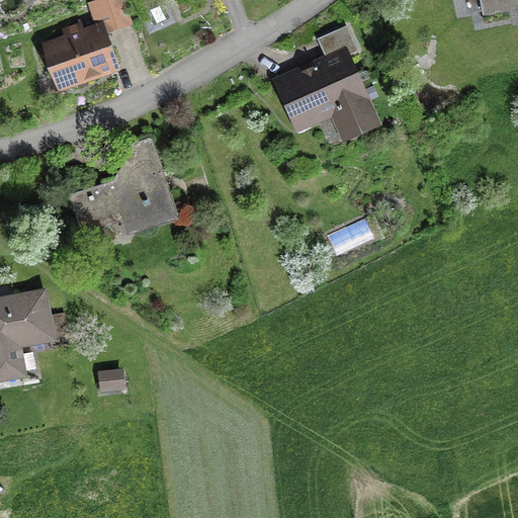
[(107,34),(134,25),(124,0),(94,0),(87,3),(95,25),(103,22),(107,34)]
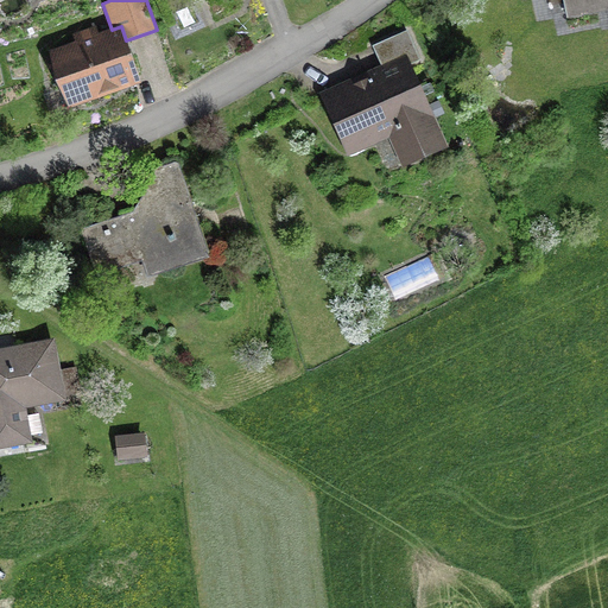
[(607,0),(561,0),(565,21),(607,12),(607,0)]
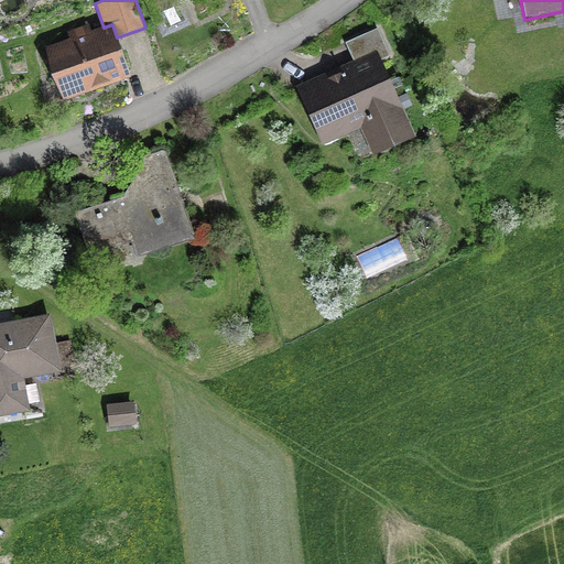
[(45,49),(64,102),(131,79),(117,38),(112,24),(104,28),(91,32),(89,24),(67,32),(69,40),(45,49)]
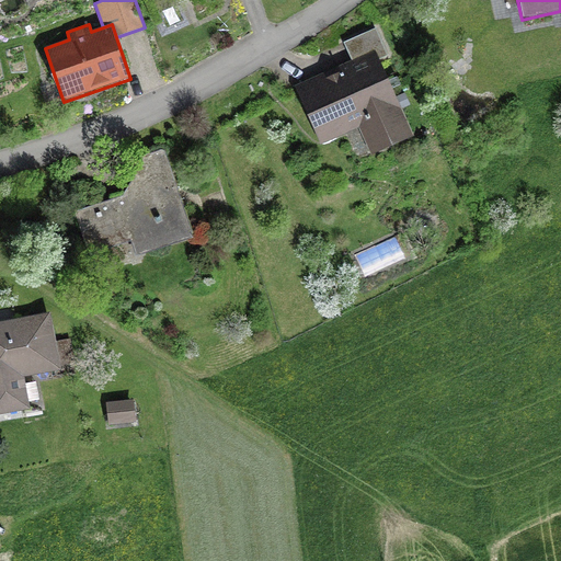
[(343,43),(351,61),(294,87),(320,146),(358,129),(371,157),(414,138),(402,110),(412,105),(407,92),(396,98),(392,90),(401,87),(397,78),(389,81),(380,60),(390,56),(378,27),(343,43)]
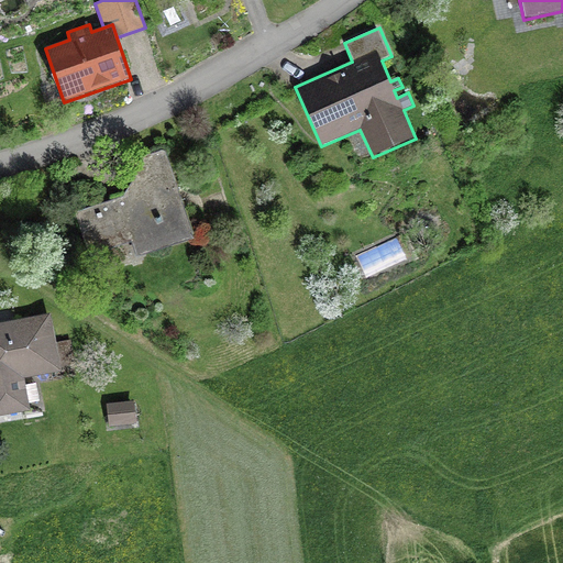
[(26,61),(23,46),(9,50),(12,64),(26,61)]
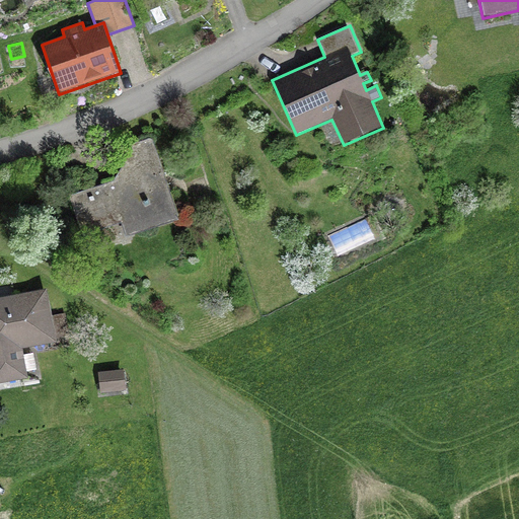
[(121,149),(130,176),(69,197),(82,236),(121,224),(126,238),(179,221),(152,138),(121,149)]
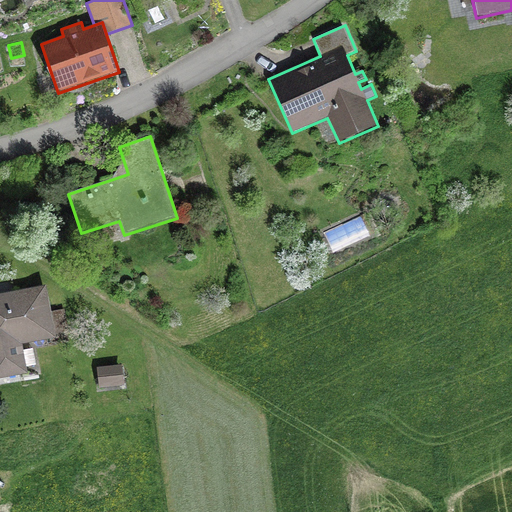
[(46,286),(0,294),(0,380),(28,375),(26,368),(36,366),(33,349),(23,351),(22,346),(56,339),(55,333),(68,331),(64,309),(51,311),(46,286)]
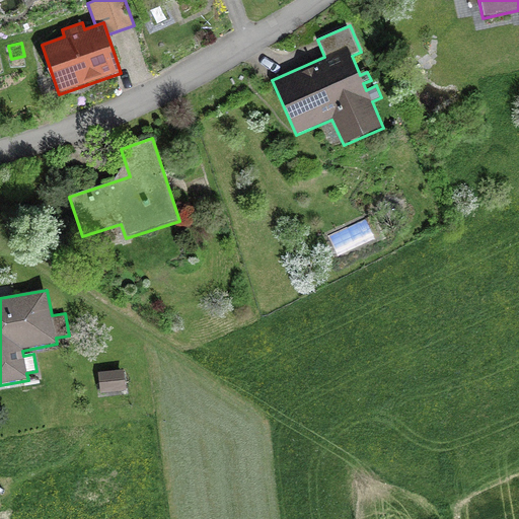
[(127,391),(125,370),(97,373),(99,394),(127,391)]
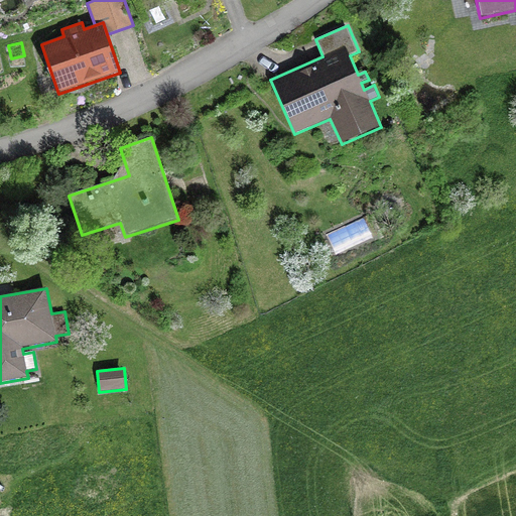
All buildings are outlined.
